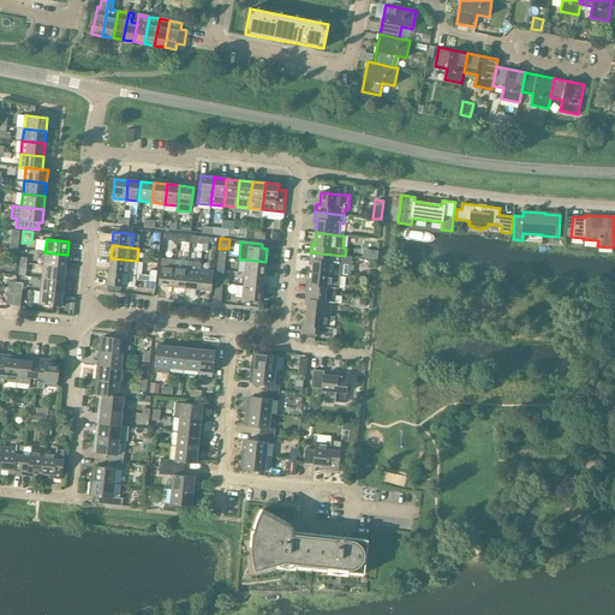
[(377,260),(378,251),(363,250),(362,257),(377,260)]
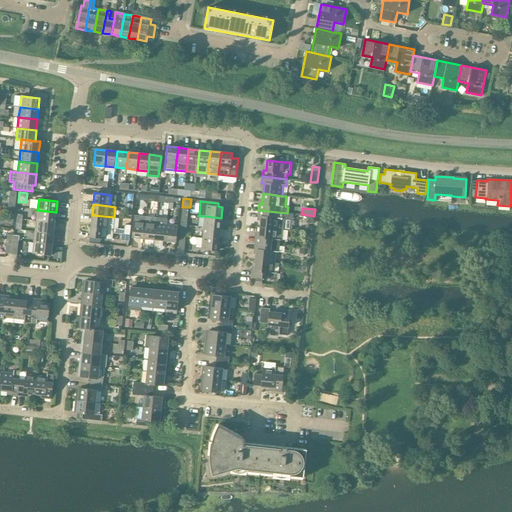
[(56,212),(37,210),(36,221),(55,223),(56,212)]
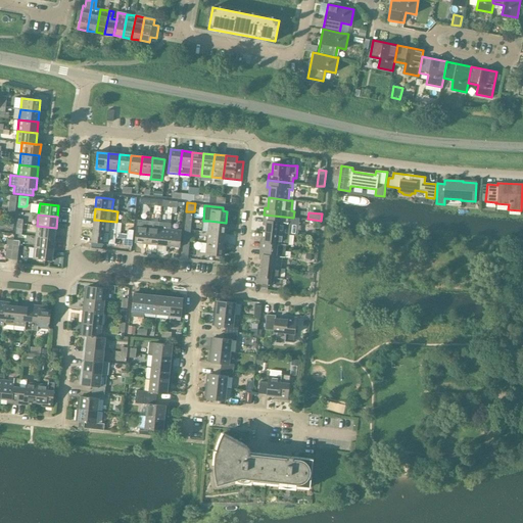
[(293,224),(293,218),(264,215),(264,221),(267,221),(265,232),(289,235),(290,224),(293,224)]
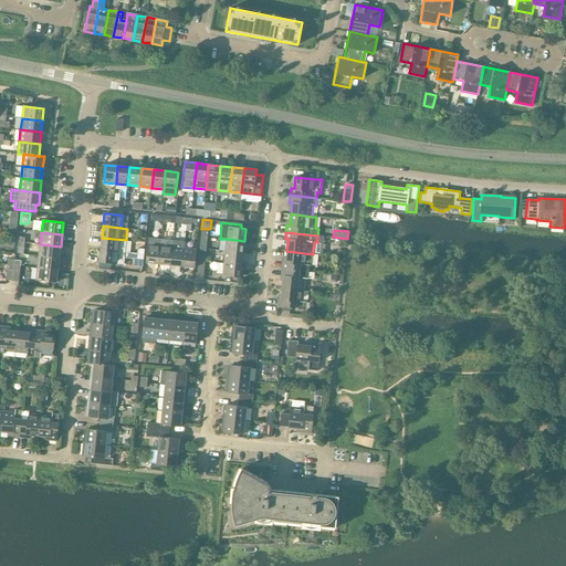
[(125,252),(126,240),(102,238),(101,250),(125,252)]
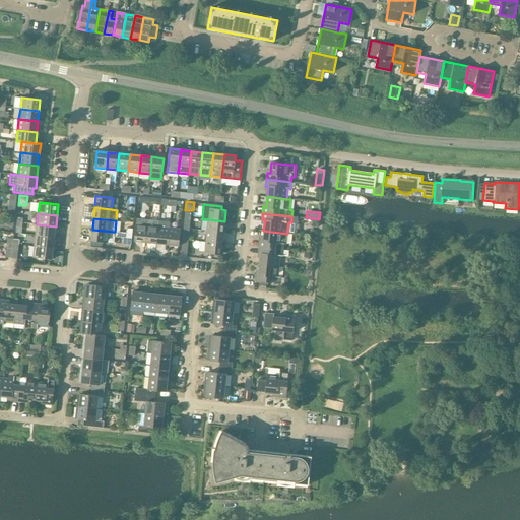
[(134,241),(145,243),(148,219),(137,218),(134,241)]
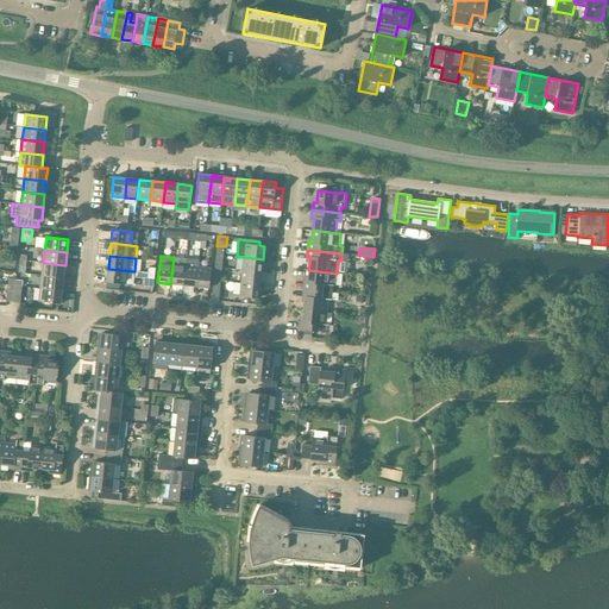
[(186,258),(174,257),(170,284),(183,286),(186,265),(186,258)]
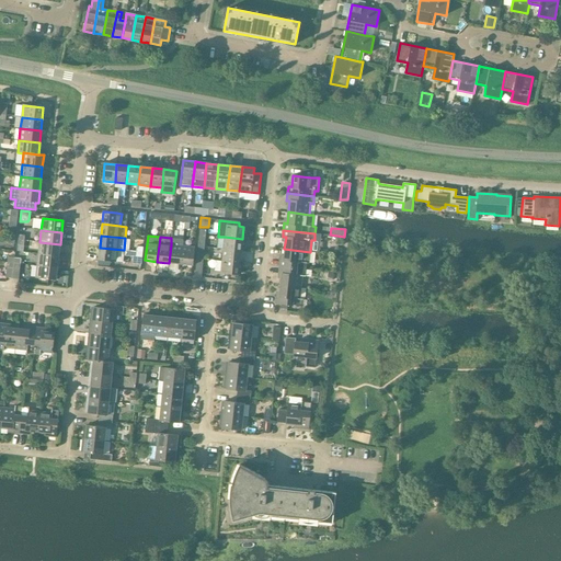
[(242,239),(225,237),(224,249),(241,251),(242,239)]
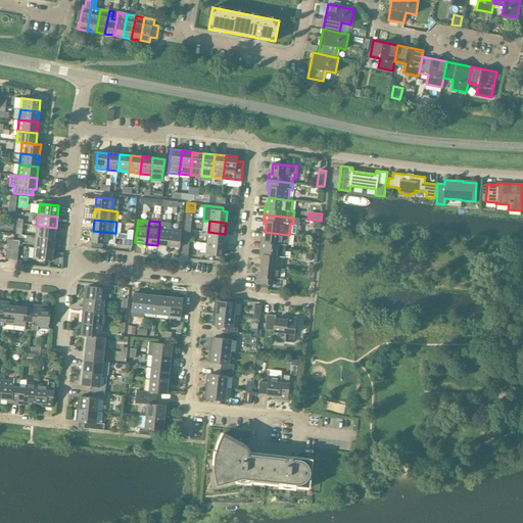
[(56,228),(37,226),(36,237),(54,239),(56,228)]
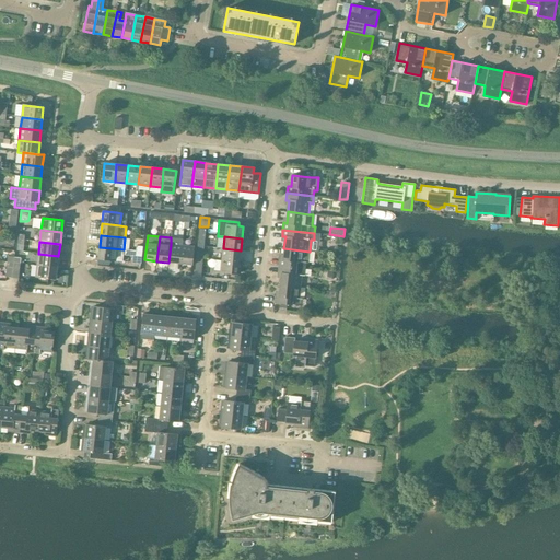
[(181,264),(182,246),(171,244),(168,263),(181,264)]
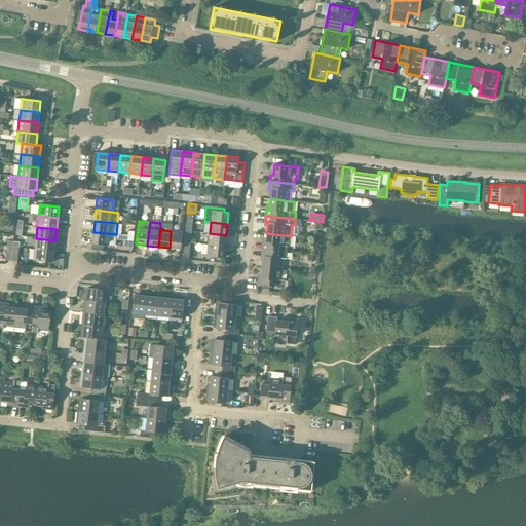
[(171,231),(170,248),(181,249),(183,232),(171,231)]
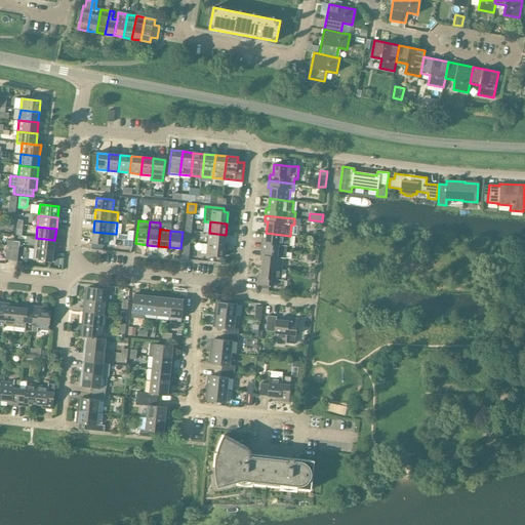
[(127,235),(116,234),(93,232),(92,243),(115,245),(116,239),(125,240),(124,246),(132,247),(133,236),(127,235)]
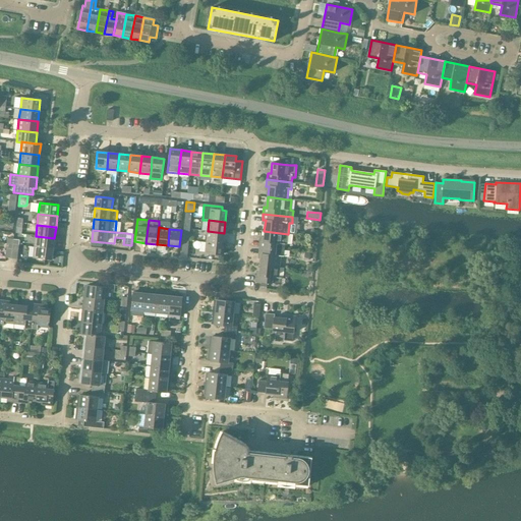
[(224,233),(208,231),(206,242),(223,243),(224,233)]
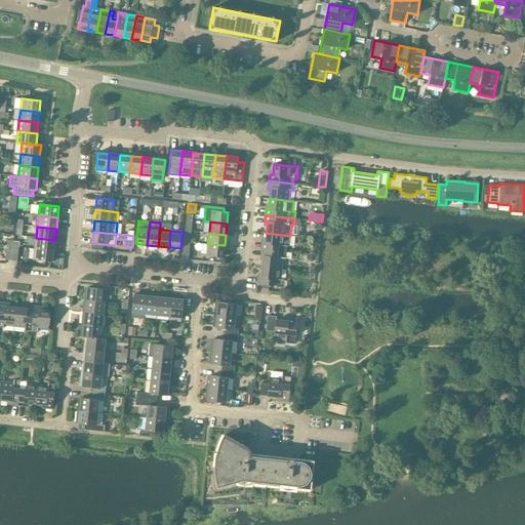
[(261,249),(286,252),(287,246),(289,246),(290,236),(266,233),(265,243),(261,243),(261,249)]
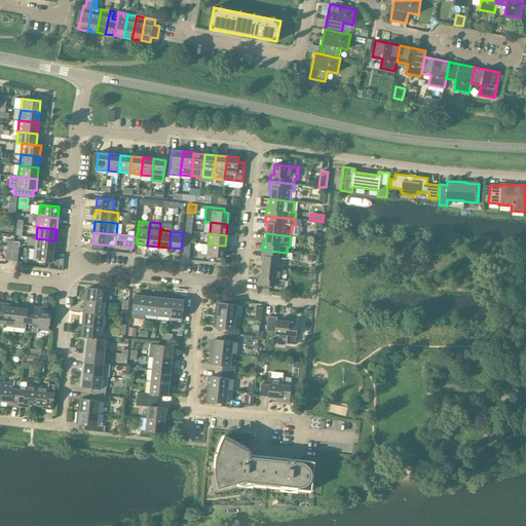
[(54,240),(36,238),(35,249),(53,251),(54,240)]
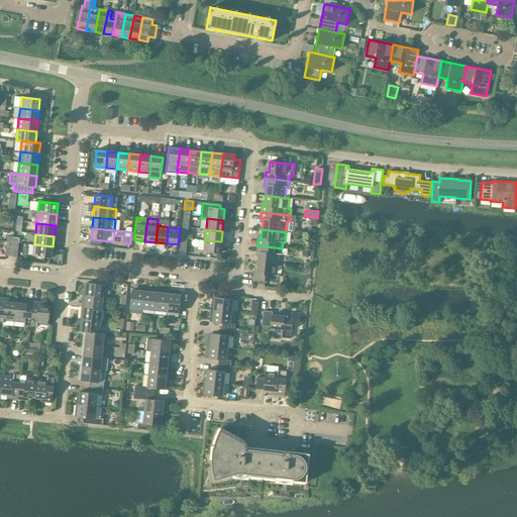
[(219,253),(221,241),(204,240),(203,251),(219,253)]
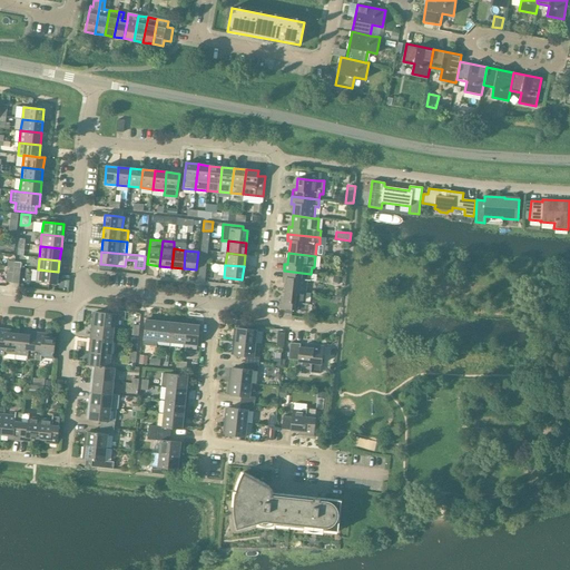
[(57,284),(58,272),(38,269),(37,282),(57,284)]
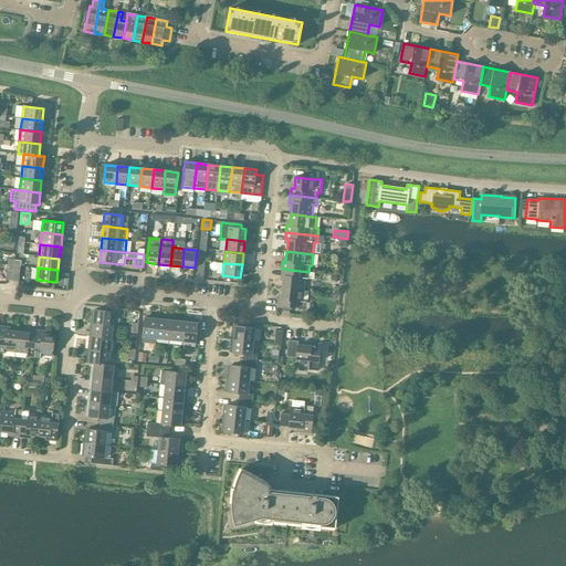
[(283,287),(303,290),(304,279),(307,279),(308,272),(282,269),(281,276),(284,276),(283,287)]
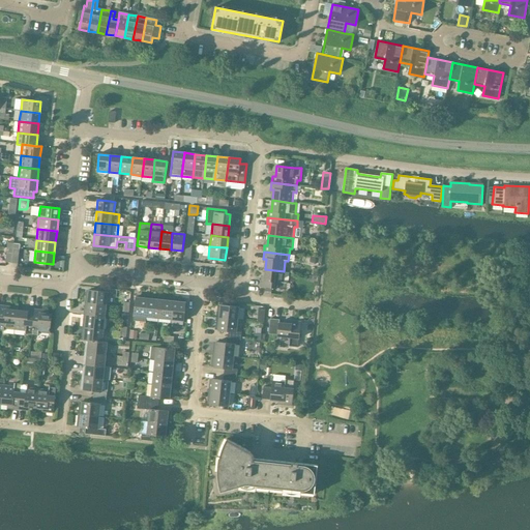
[(283,283),(284,271),(265,269),(264,281),(261,280),(260,287),(285,290),(286,283),(283,283)]
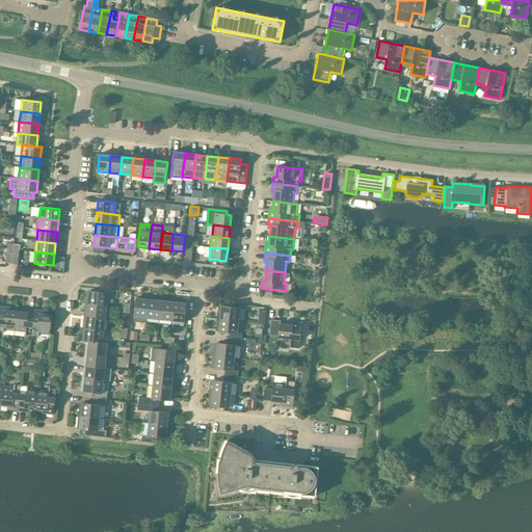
[(85,303),(106,306),(108,293),(89,291),(89,292),(87,292),(85,302),(85,303)]
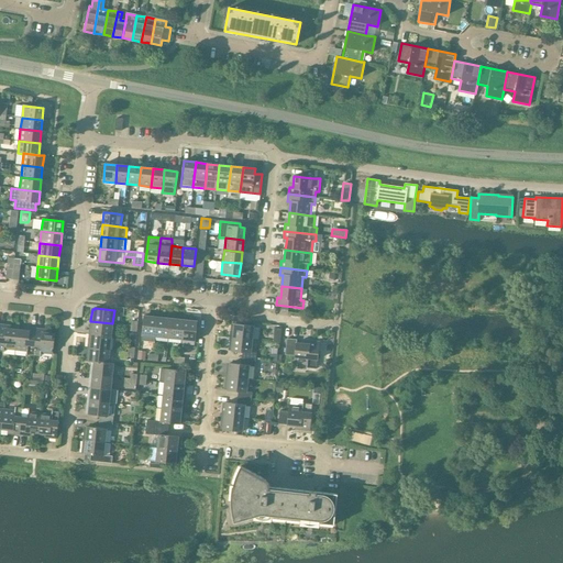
[(142,335),(155,337),(157,315),(156,315),(148,315),(147,316),(144,316),(142,335)]
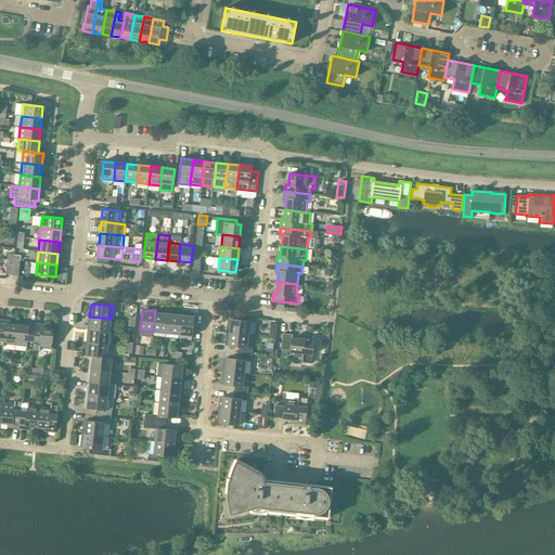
[(157,310),(155,310),(153,332),(166,334),(168,314),(165,313),(165,311),(157,310)]
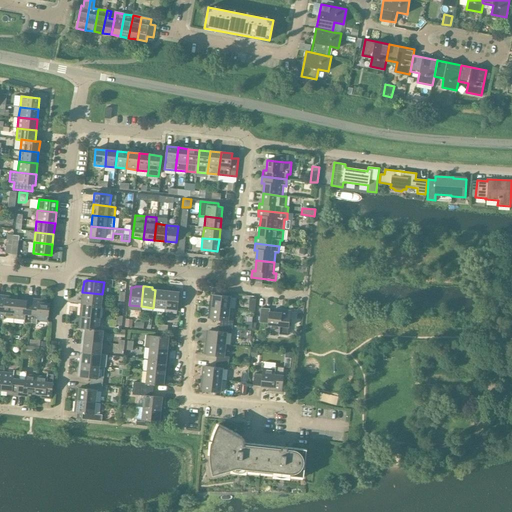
[(158,290),(155,290),(153,308),(165,309),(167,288),(166,288),(158,288),(158,290)]
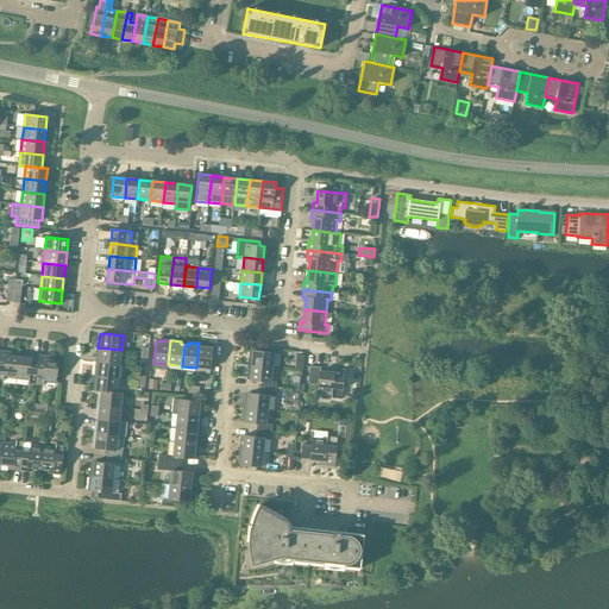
[(199,343),(196,368),(211,369),(213,347),(213,345),(200,343),(199,343)]
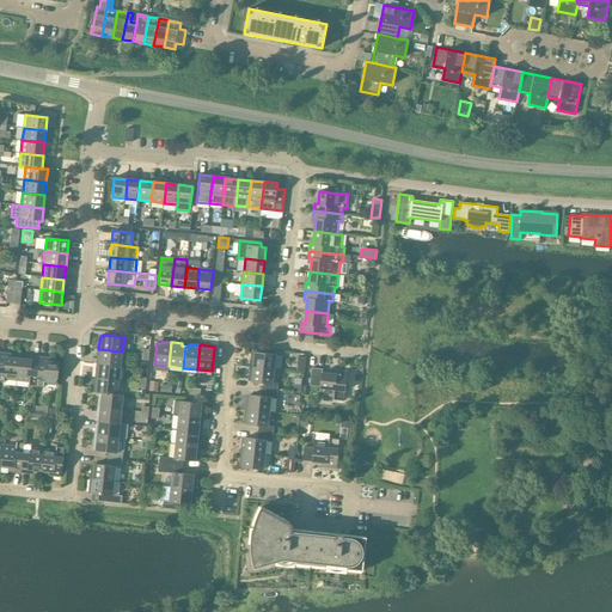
[(122,352),(98,349),(98,350),(98,360),(99,360),(99,363),(121,366),(122,352)]
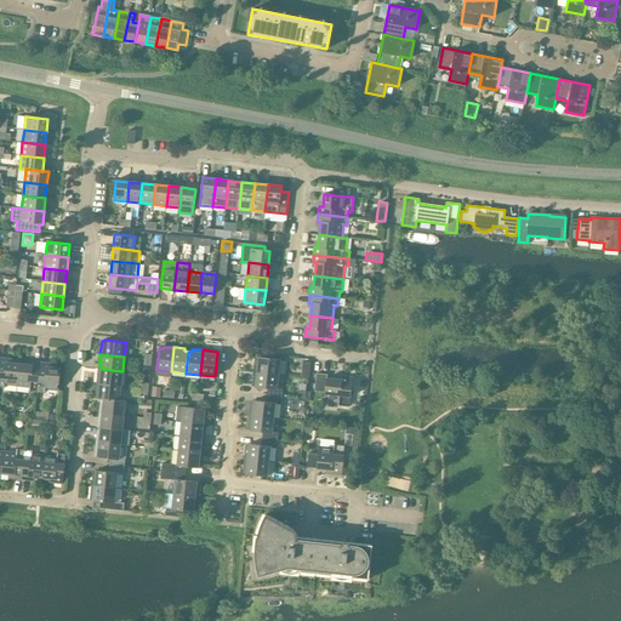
[(5,385),(17,386),(20,364),(7,363),(7,359),(0,358),(0,387),(4,388),(5,385)]
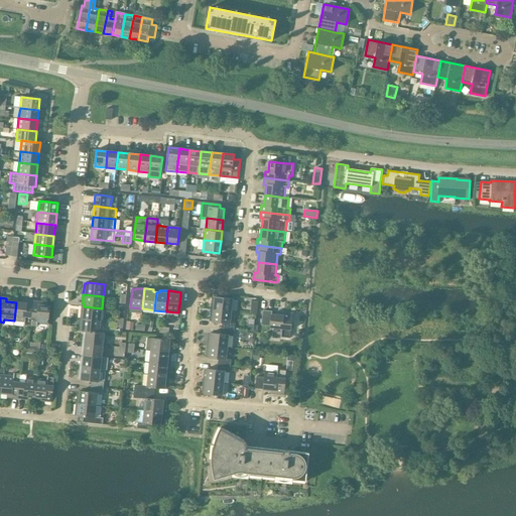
[(211,307),(211,309),(231,311),(232,298),(215,297),(213,297),(211,307)]
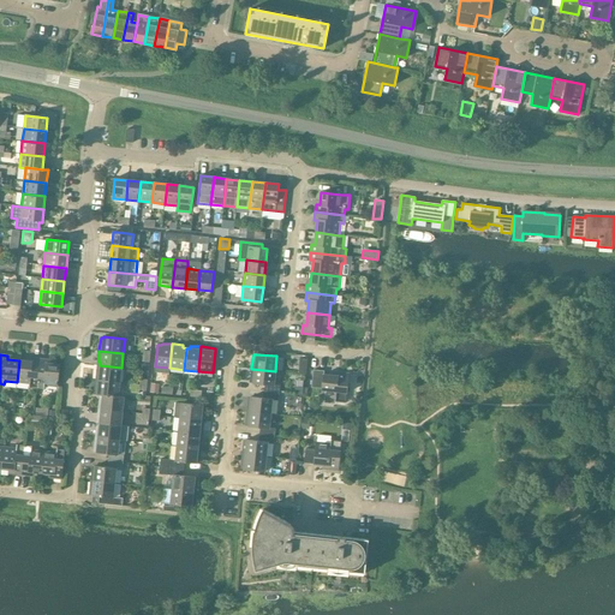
[(29,387),(36,388),(40,359),(33,358),(31,362),(19,360),(17,382),(29,383),(29,387)]
